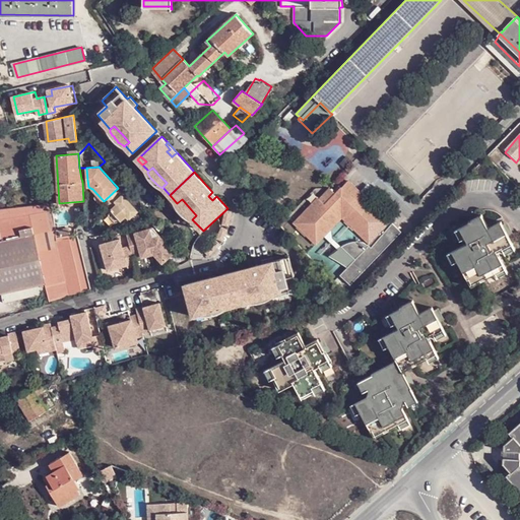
[(346,185),(365,203),(368,199),(349,182),(346,185)]
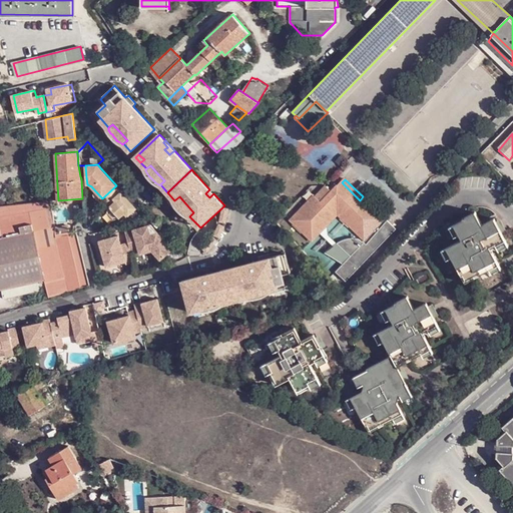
[(383,244),(397,229),(363,196),(360,200),(342,182),(333,190),(327,185),(316,195),(315,194),(292,219),(314,239),(326,228),(324,226),(335,215),(339,215),(342,214),(354,225),(352,227),(365,240),(377,228),(385,236),(380,241),(383,244)]
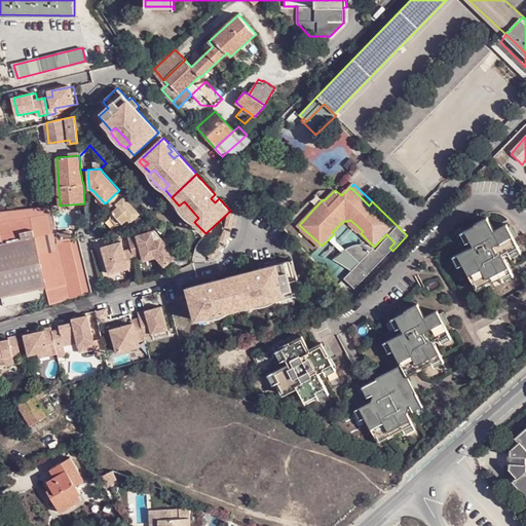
[(141,214),(119,190),(105,203),(114,213),(123,224),(129,218),(133,221),(141,214)]
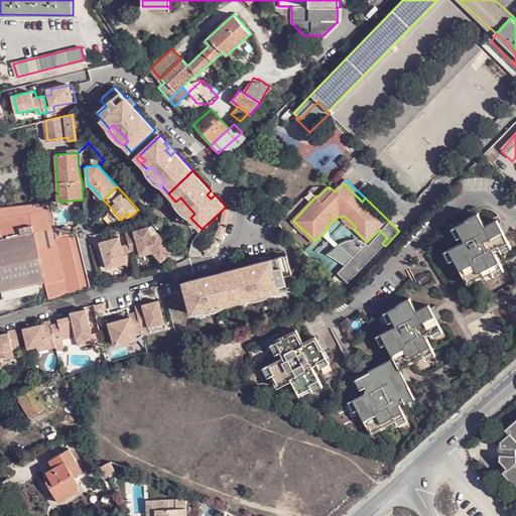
[(211,190),(207,195),(211,199),(215,195),(211,190)]
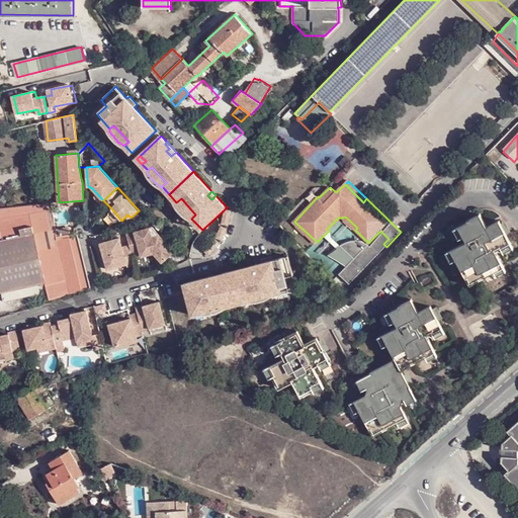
[(195,214),(181,198),(176,202),(176,203),(176,205),(177,206),(178,207),(179,209),(180,210),(182,211),(183,213),(185,214),(186,216),(188,217),(190,219),(191,219),(195,214)]
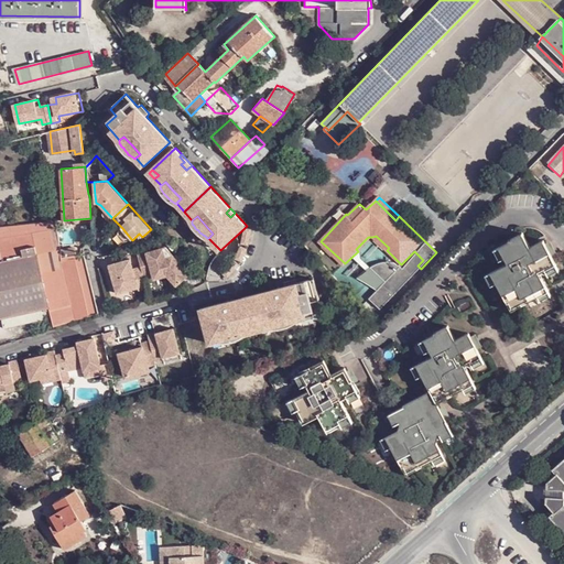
[(57,221),(0,226),(0,258),(0,260),(0,324),(2,325),(3,328),(44,318),(43,315),(51,313),(54,326),(99,313),(84,253),(76,255),(63,256),(62,250),(57,221)]
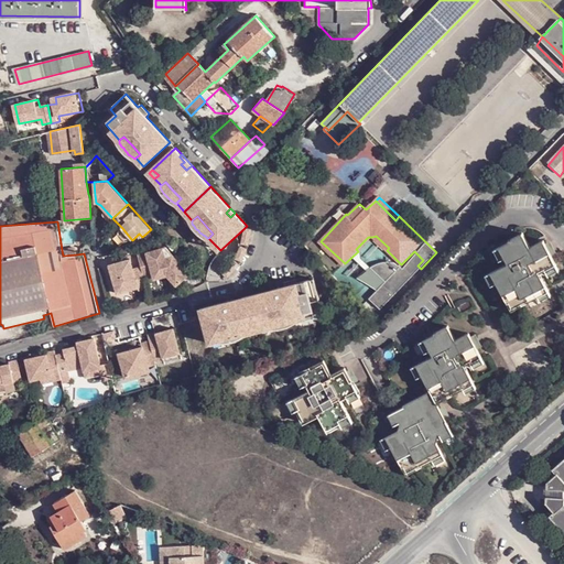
[(132,240),(122,228),(119,234),(126,241),(132,240)]
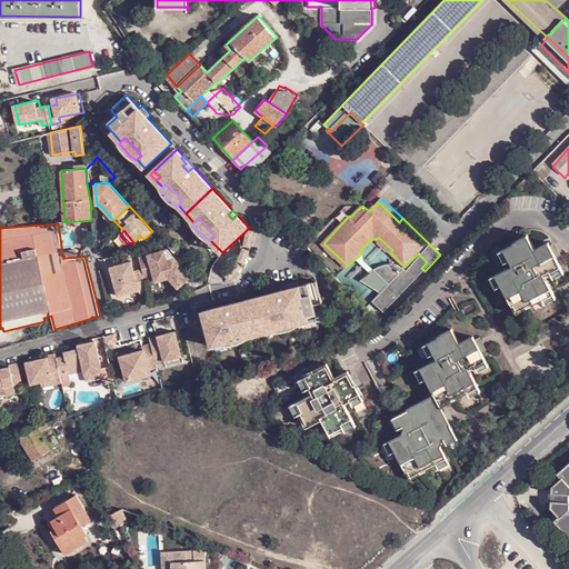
[(511,247),(505,250),(509,260),(512,267),(496,276),(501,286),(516,313),(543,299),(542,298),(552,292),(545,277),(551,273),(561,268),(559,265),(557,260),(550,247),(549,243),(536,250),(528,236),(513,243),(515,245),(511,247)]
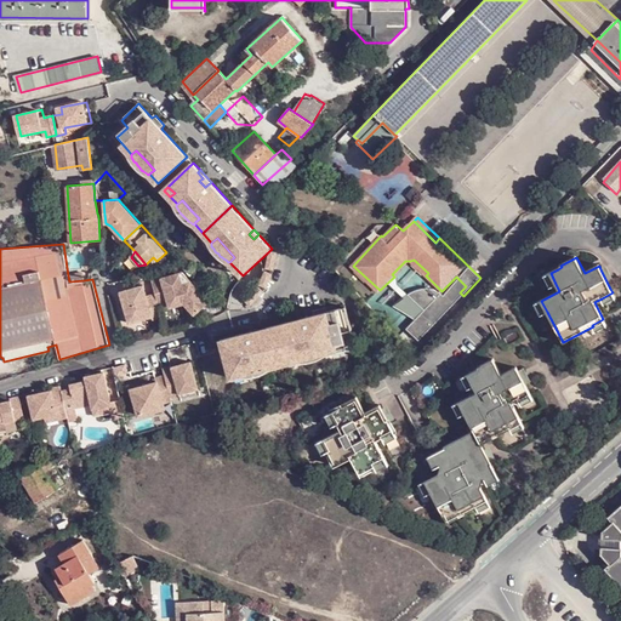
[(414,260),(410,261),(426,275),(428,273),(414,260)]
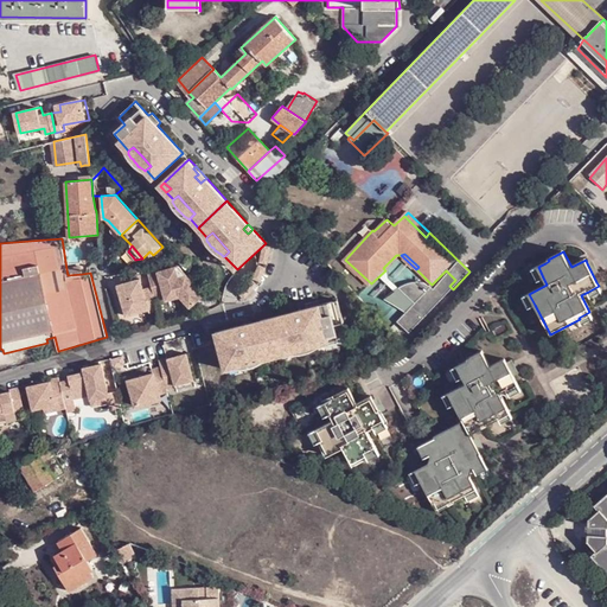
[(396,255),(383,268),(385,270),(401,255),(396,255)]
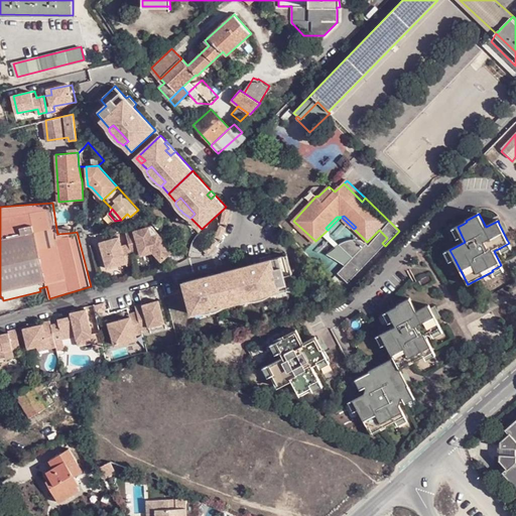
[(504,222),(499,224),(505,236),(510,233),(504,222)]
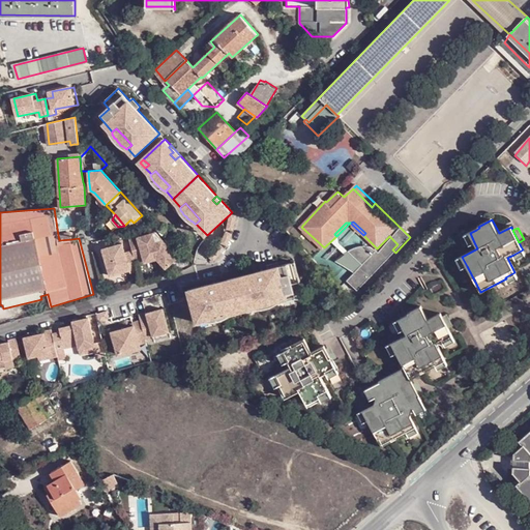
[(155,230),(128,238),(131,249),(135,260),(143,257),(157,253),(168,264),(177,256),(155,230)]
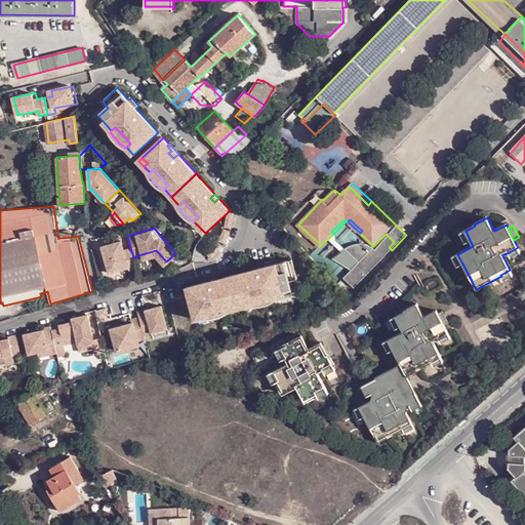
[(228,229),(221,240),(227,243),(233,232),(228,229)]
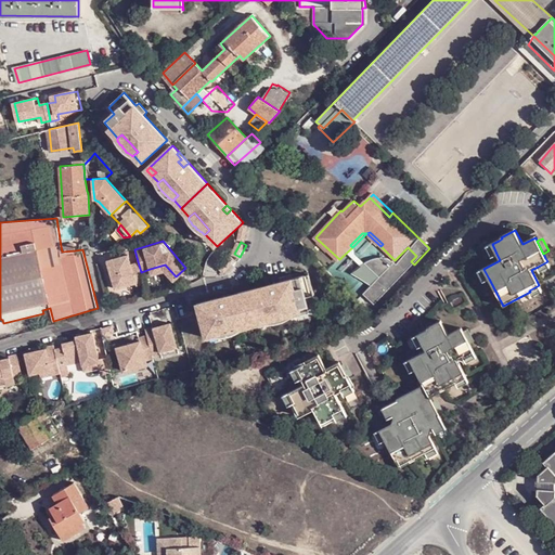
[(497,254),(492,244),(486,247),(491,256),(497,254)]
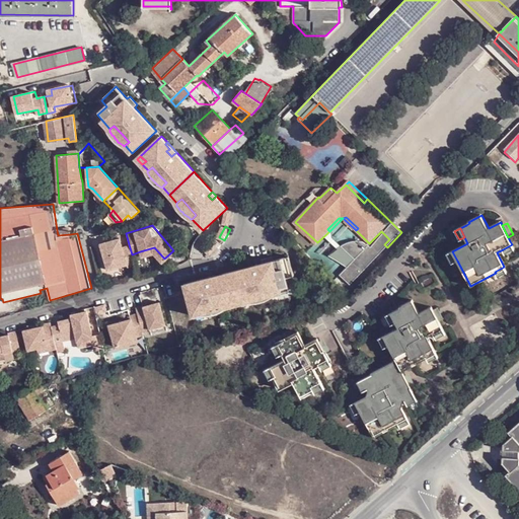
[(127,267),(135,265),(132,254),(129,244),(122,246),(120,237),(100,243),(107,270),(127,264),(127,267)]
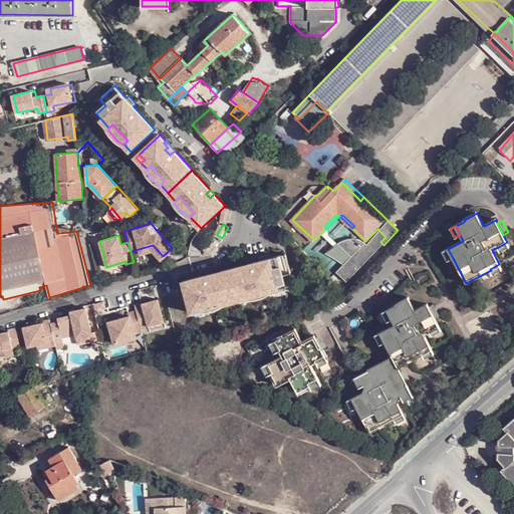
[(216,237),(204,248),(208,252),(220,241),(216,237)]
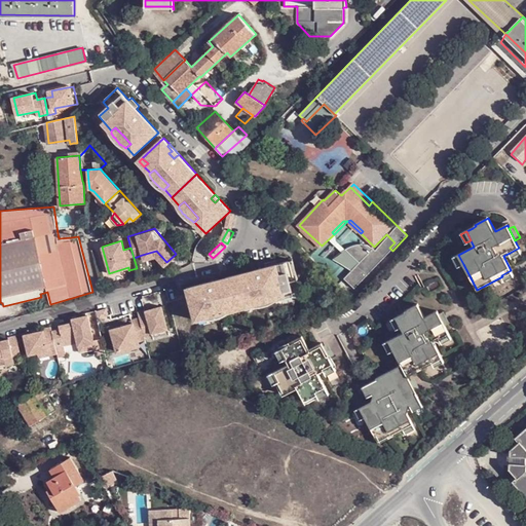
[(522,253),(519,248),(510,253),(513,258),(522,253)]
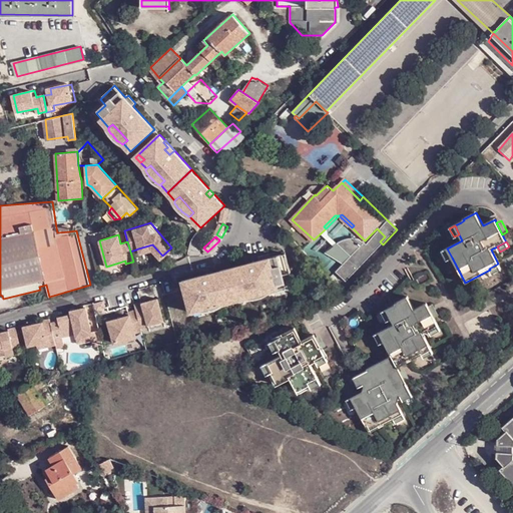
[(152,244),(138,248),(139,252),(151,248),(159,258),(162,255),(152,244)]
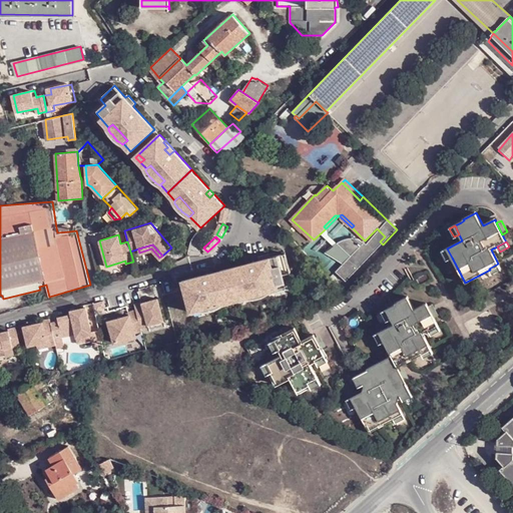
[(452,258),(447,248),(442,250),(447,260),(452,258)]
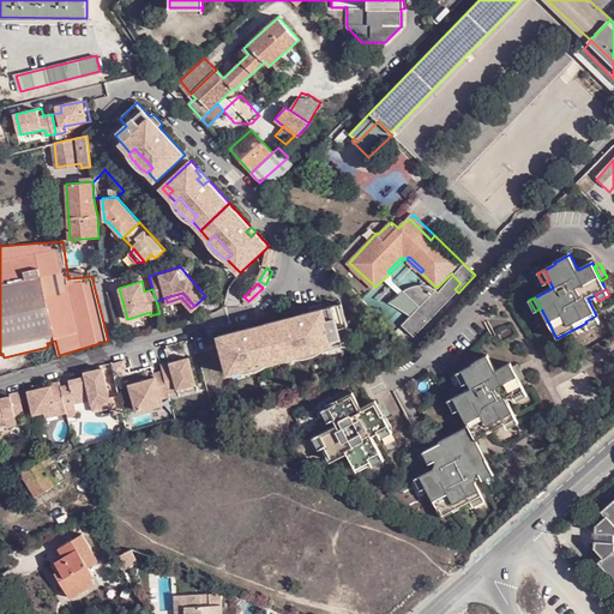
[(309,311),(274,320),(282,351),(283,359),(295,355),(294,348),(306,344),(318,342),(320,349),(341,343),(337,329),(347,326),(341,304),(323,307),(321,304),(308,306),(309,311)]
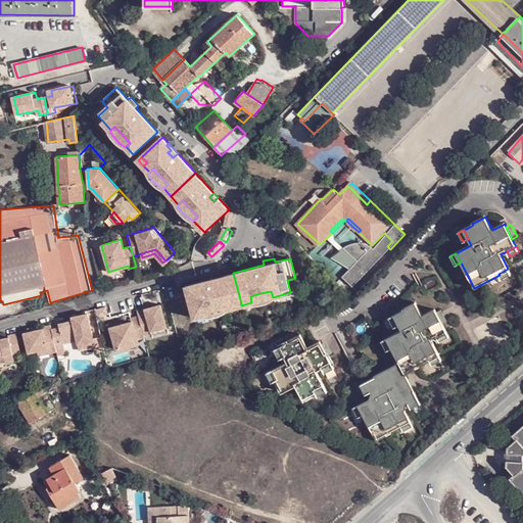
[(511,275),(508,269),(498,274),(500,275),(502,279),(511,275)]
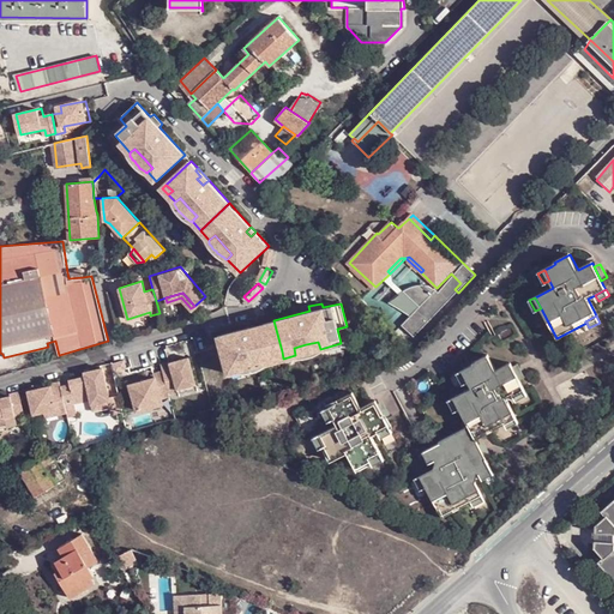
[(247,326),(216,335),(227,373),(240,369),(238,362),(251,359),(263,356),(264,362),(274,361),(272,354),(282,351),(274,320),(264,323),(264,326),(258,327),(258,331),(250,333),(247,326)]
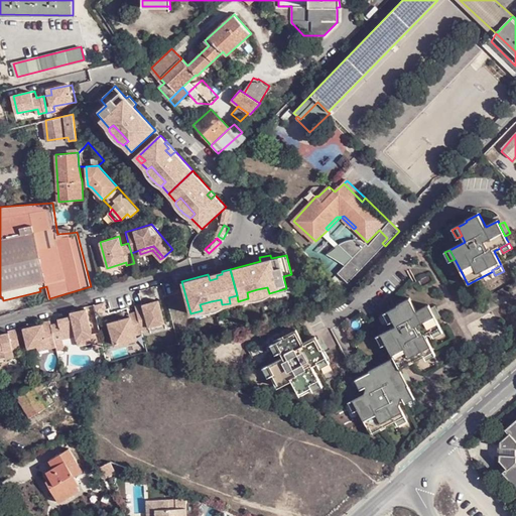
[(222,271),(208,274),(210,280),(217,278),(217,275),(222,274),(222,271)]
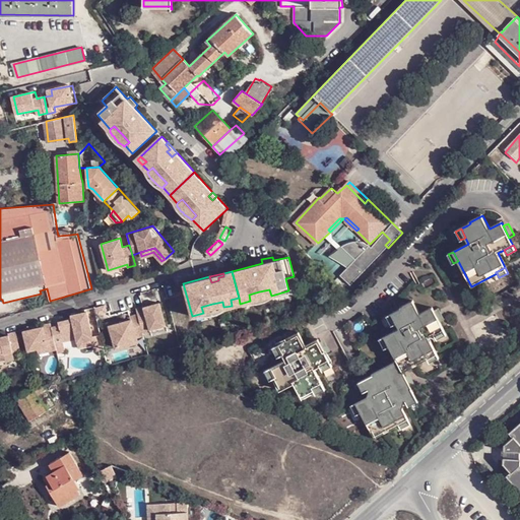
[(250,301),(251,302),(257,302),(263,301),(267,299),(270,297),(271,297),(271,296),(269,289),(259,291),(249,295),(250,301)]
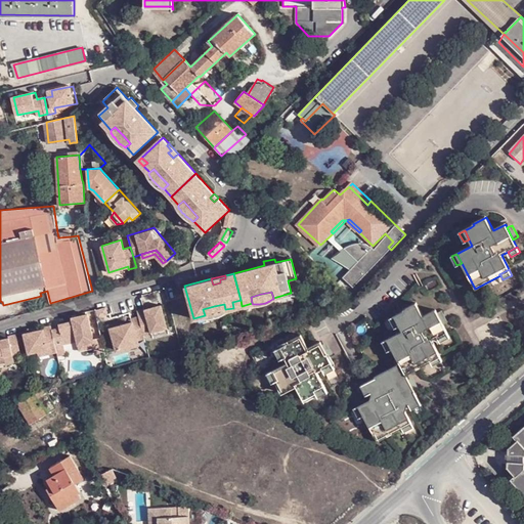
[(143,307),(136,309),(138,315),(143,334),(150,332),(167,326),(160,304),(143,308),(143,307)]
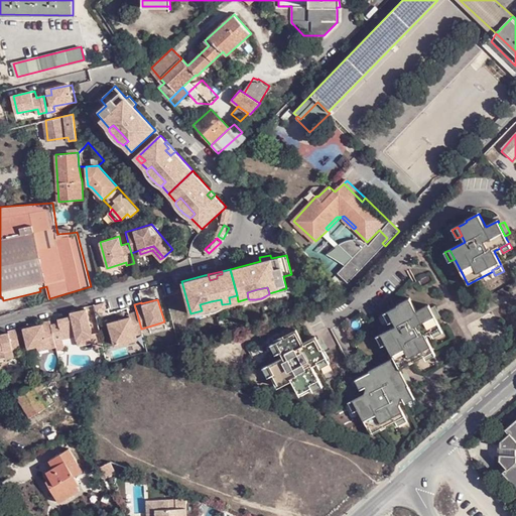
[(202,310),(202,311),(203,311),(208,311),(214,310),(217,308),(220,307),(222,305),(222,304),(221,299),(211,301),(200,304),(202,310)]
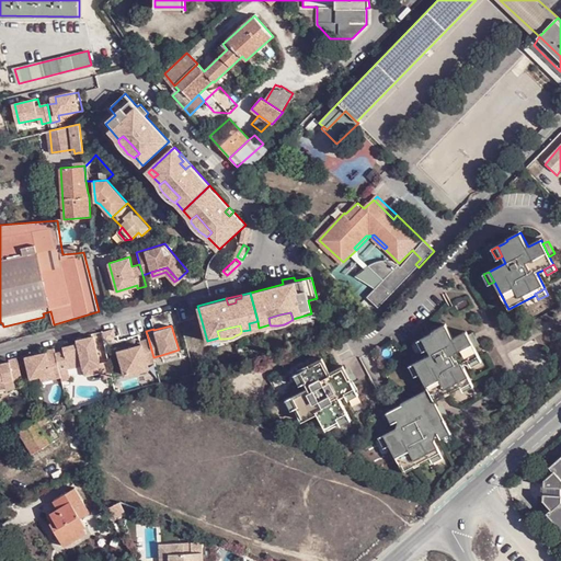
[(384,435),(389,445),(403,473),(431,460),(430,458),(439,454),(431,437),(438,433),(448,428),(444,420),(437,408),(435,402),(461,388),(460,386),(470,381),(467,375),(462,365),(468,362),(479,356),(474,348),(468,336),(466,333),(453,340),(445,325),(432,332),(432,334),(422,339),(427,350),(431,355),(414,364),(420,374),(427,390),(401,404),(402,405),(391,411),(397,421),(400,427),(384,435)]
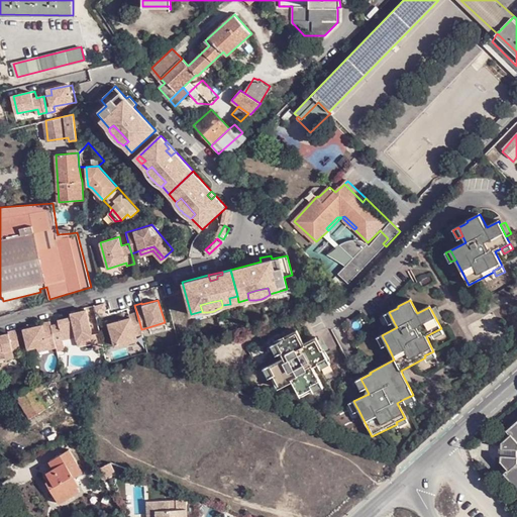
[(105,303),(95,306),(97,313),(107,310),(105,303)]
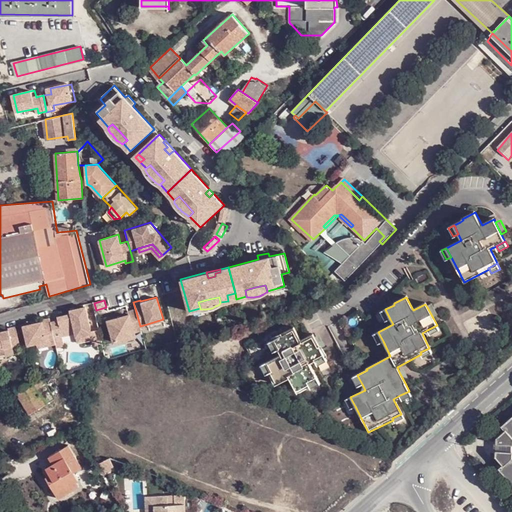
[(431,304),(427,307),(433,318),(437,316),(431,304)]
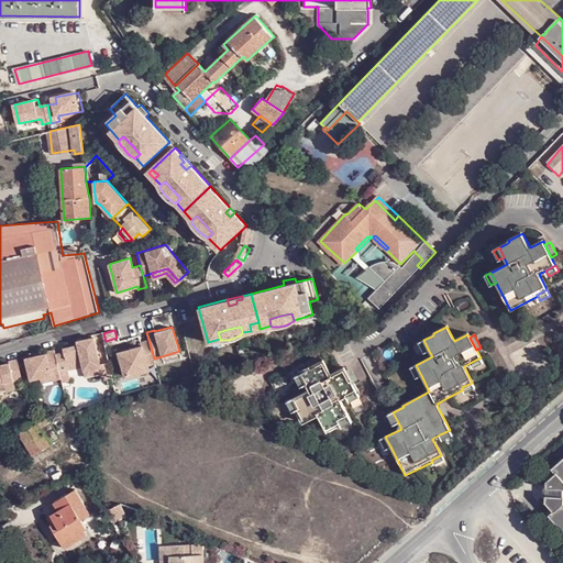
[(66,352),(57,353),(63,377),(64,382),(73,379),(70,370),(85,366),(86,370),(102,366),(96,337),(79,340),(79,344),(65,348),(66,352)]
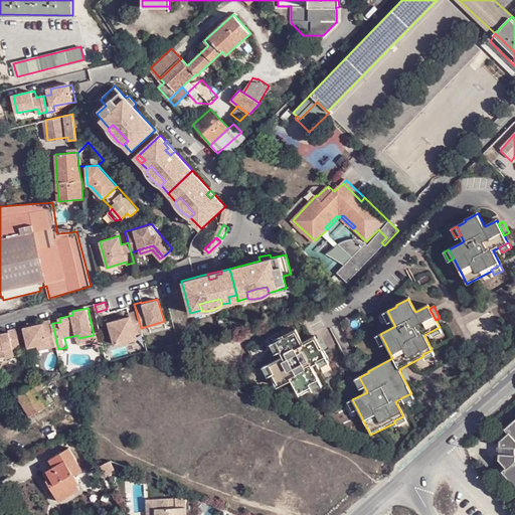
[(136,310),(127,312),(128,317),(130,316),(135,334),(142,332),(141,328),(136,310)]
